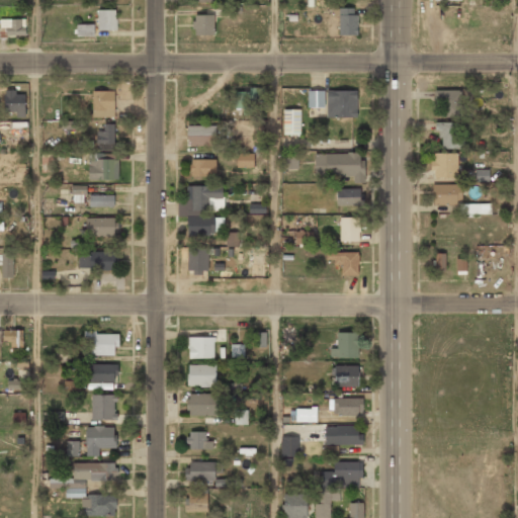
[(336,35),(357,35),(357,7),(336,7),(336,35)]
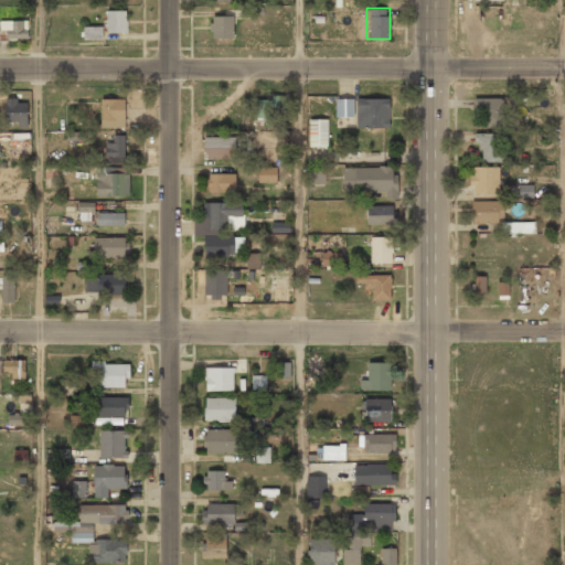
[(106,11),(106,33),(127,33),(127,11),(106,11)]
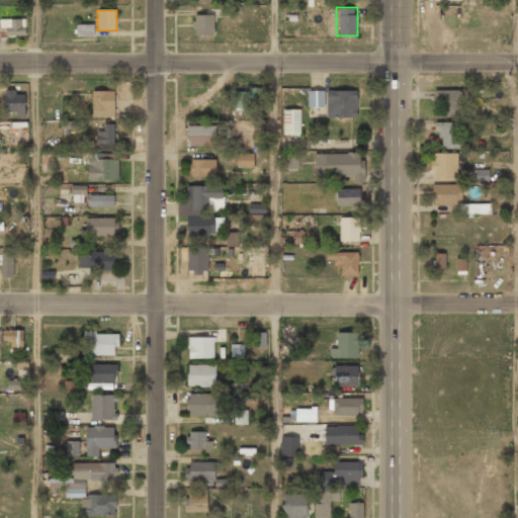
[(213,15),(194,15),(194,35),(213,35),(213,15)]
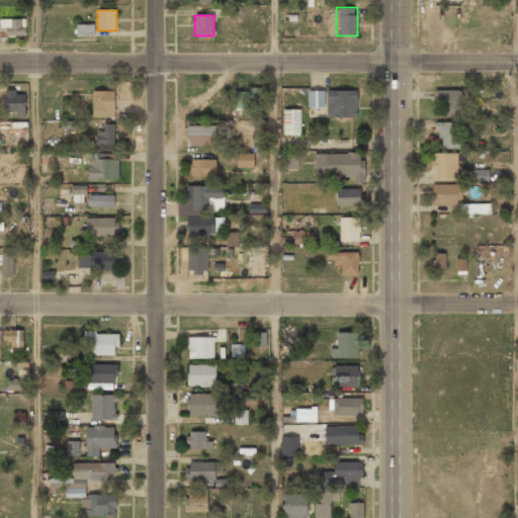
[(0,20),(0,36),(25,36),(25,20),(0,20)]
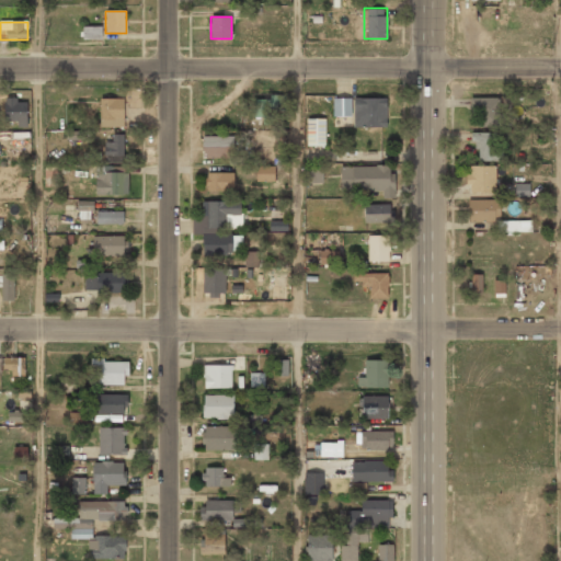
[(83,39),(101,38),(100,27),(82,29),(83,39)]
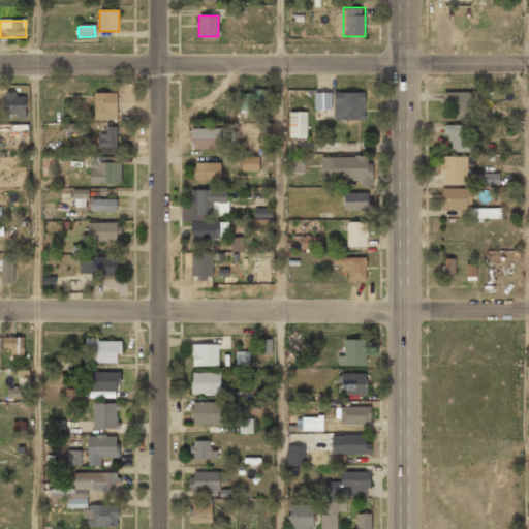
[(365,92),(333,92),(333,120),(365,120),(365,92)]
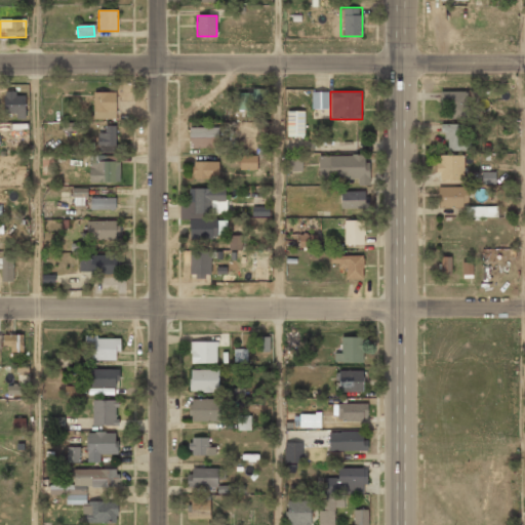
[(115,119),(115,92),(93,92),(93,119),(115,119)]
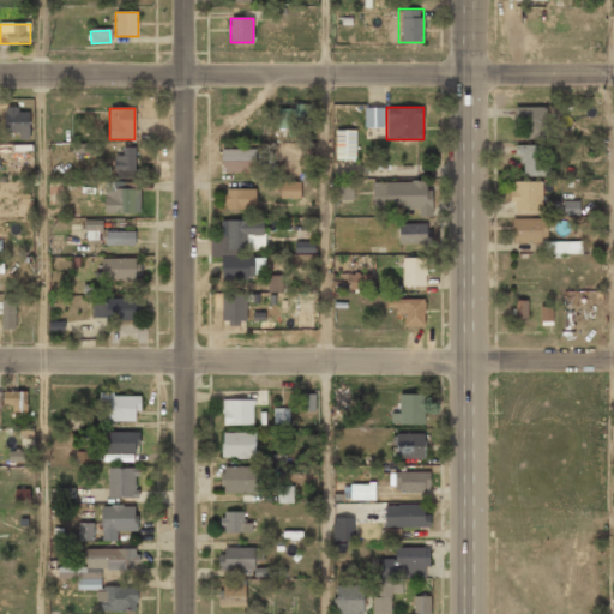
[(307,108),(281,109),(281,132),(307,132),(307,108)]
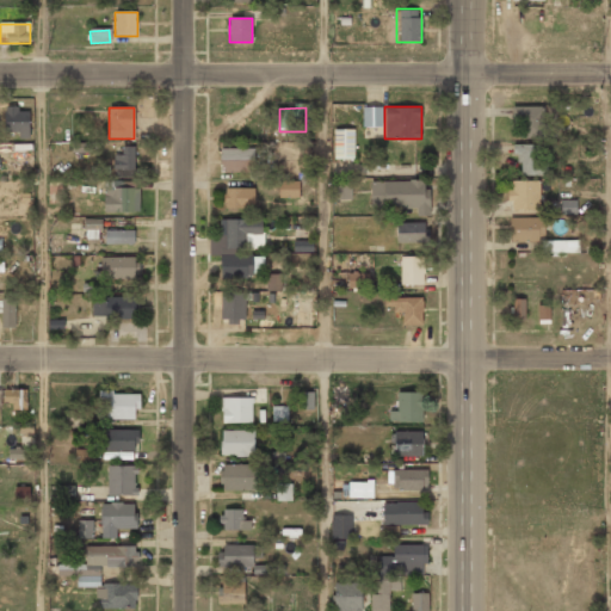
[(383,107),(363,107),(362,127),(383,127),(383,107)]
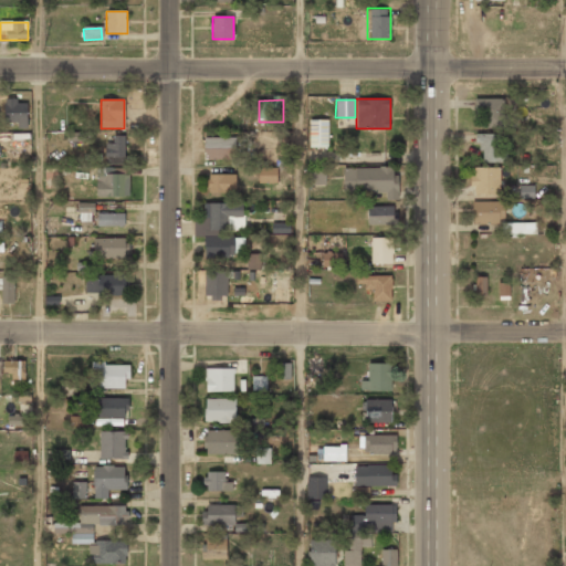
[(475,115),(484,115),(484,128),(504,128),(504,100),(475,100),(475,115)]
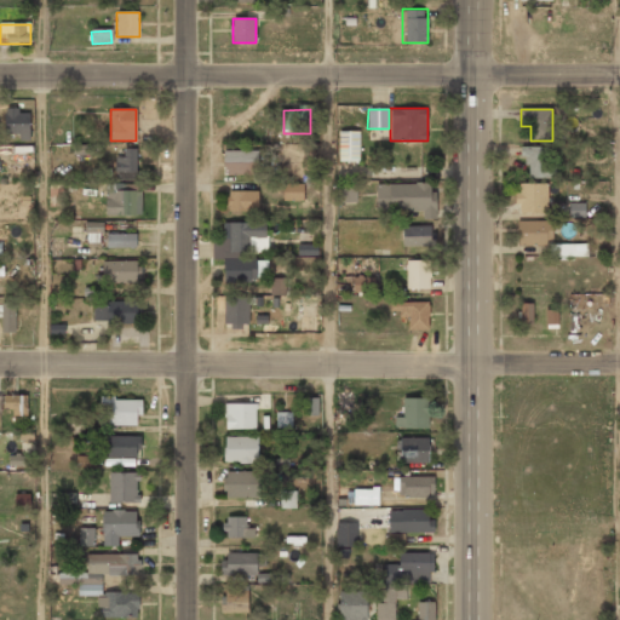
[(29,138),(29,110),(6,110),(6,138),(29,138)]
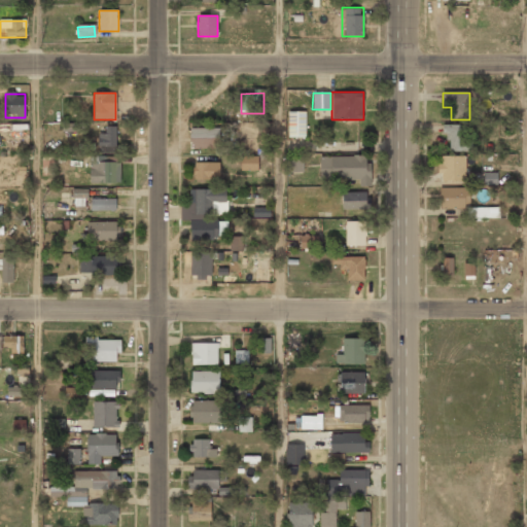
[(288,112),(288,138),(305,138),(305,112),(288,112)]
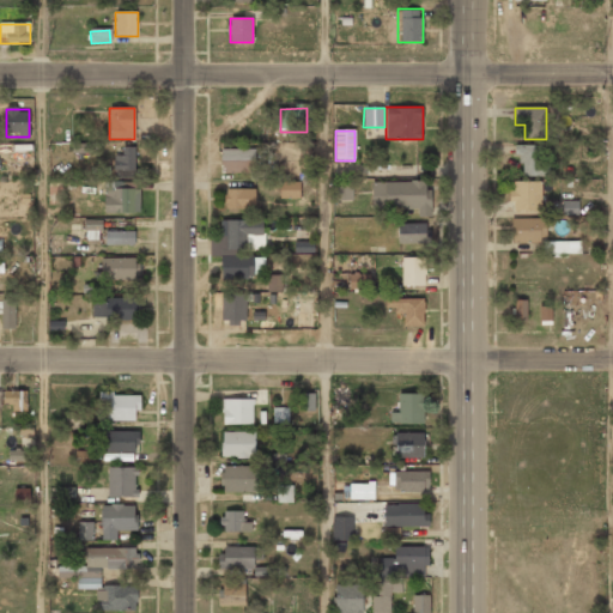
[(90,144),(72,143),(72,153),(90,153),(90,144)]
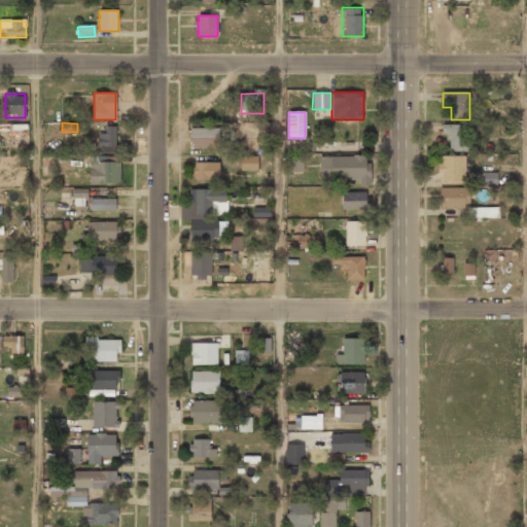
[(444,125),(444,151),(470,151),(470,125),(444,125)]
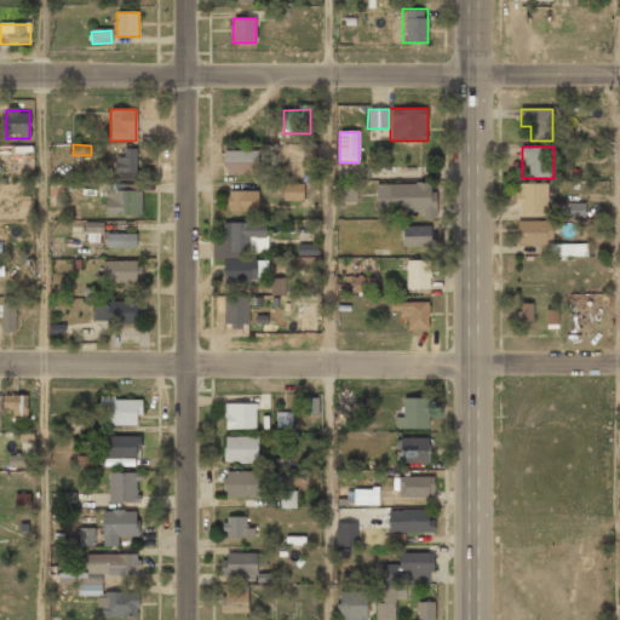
[(136,150),(116,150),(116,178),(136,178),(136,150)]
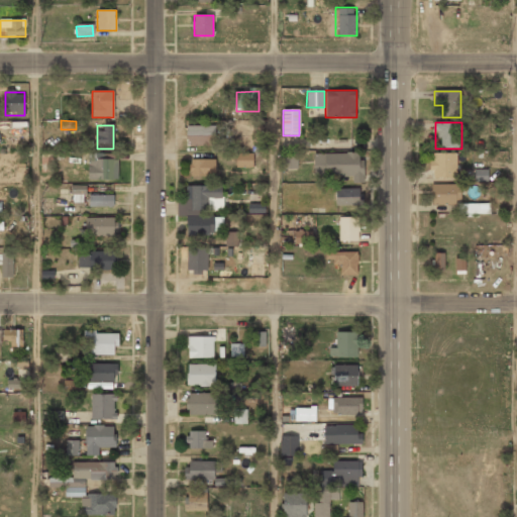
[(186,146),(215,146),(215,126),(186,126),(186,146)]
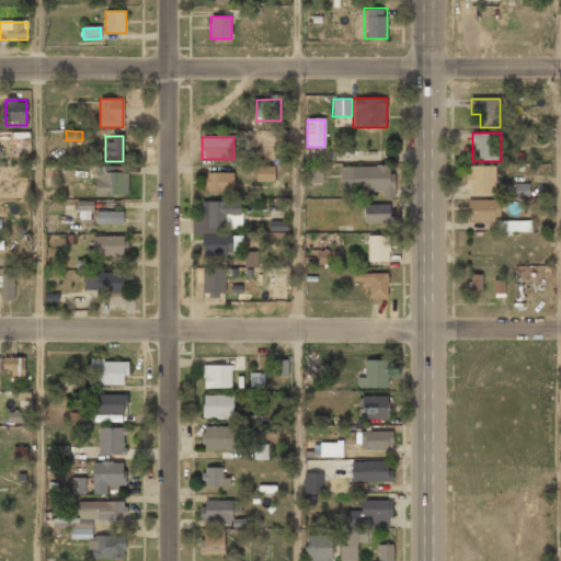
[(495,165),(468,165),(468,194),(495,194),(495,165)]
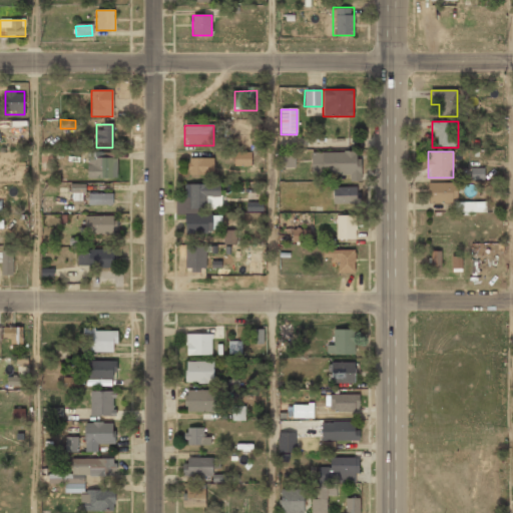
[(360,176),(360,152),(312,152),(312,176),(360,176)]
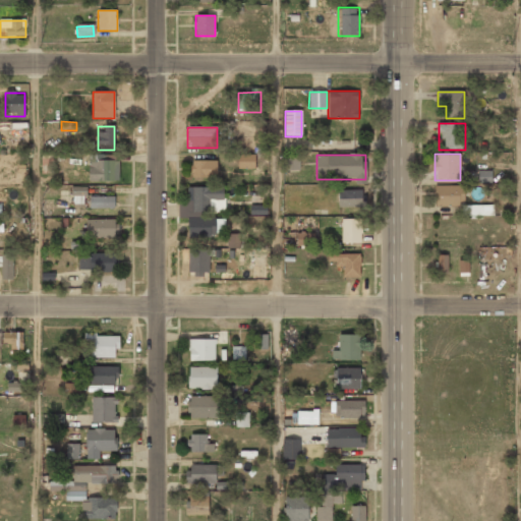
[(117,156),(89,156),(89,181),(117,181),(117,156)]
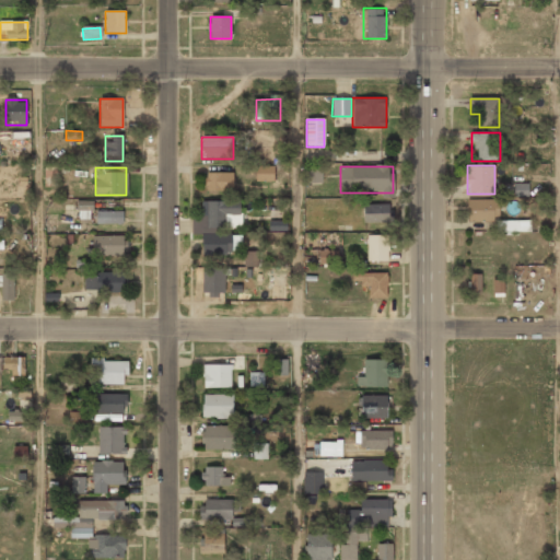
[(273,182),(273,167),(256,167),(256,182),(273,182)]
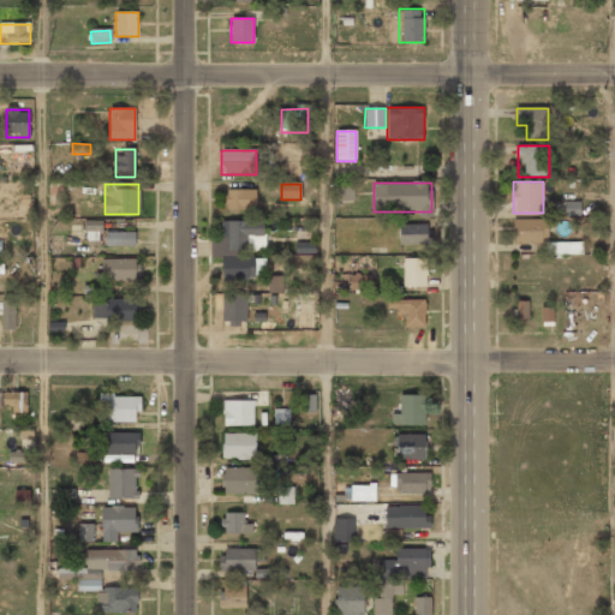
[(354,201),(353,184),(334,184),(334,202),(354,201)]
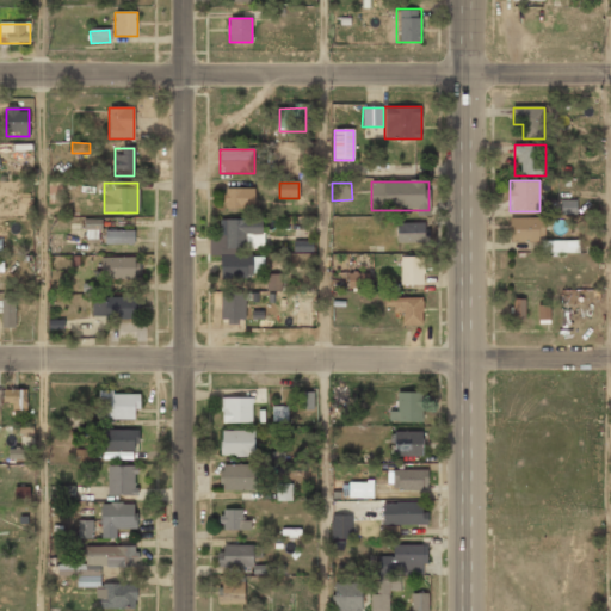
[(224,189),(224,210),(254,210),(254,189),(224,189)]
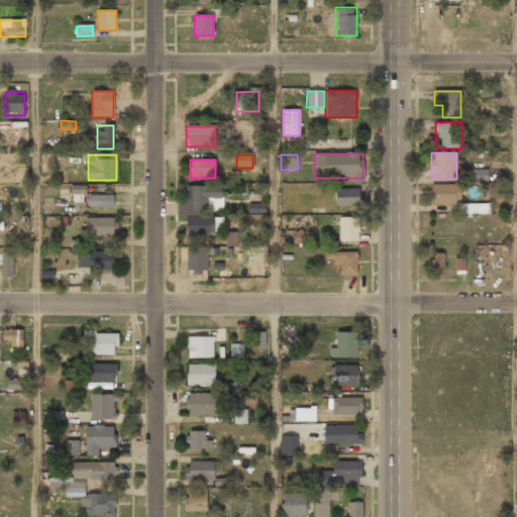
[(475,181),(488,182),(488,170),(475,169),(475,181)]
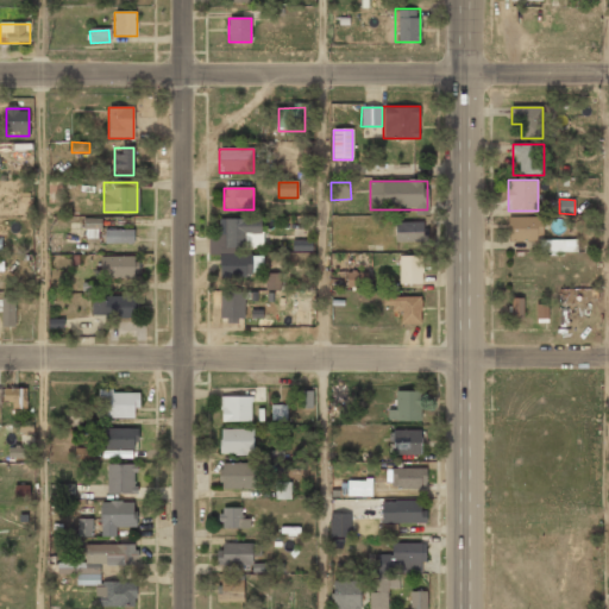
[(541,217),(509,217),(509,242),(541,242),(541,217)]
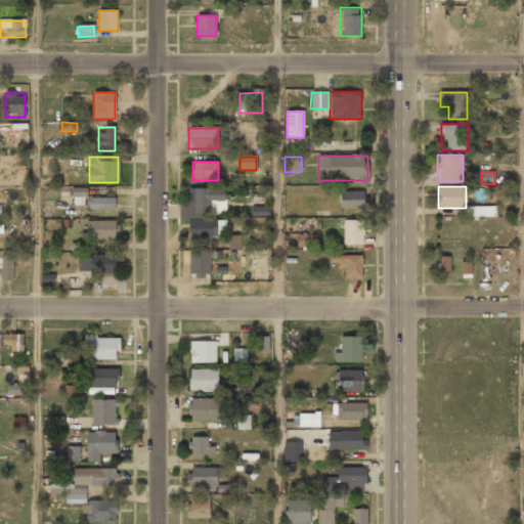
[(86,187),(73,187),(73,205),(86,205),(86,187)]
